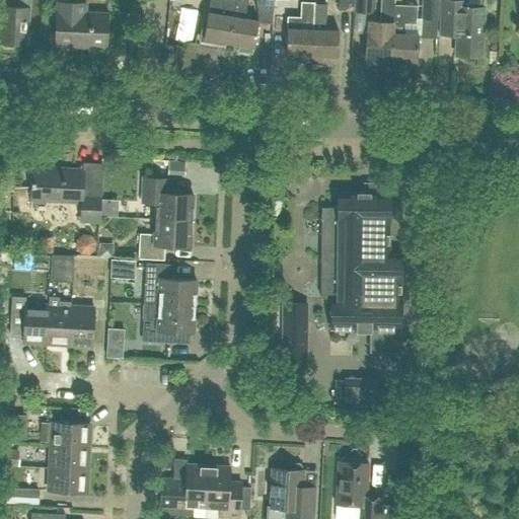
[(25,44),(28,6),(27,6),(27,0),(0,0),(0,5),(0,42),(3,46),(11,46),(14,43),(25,44)]
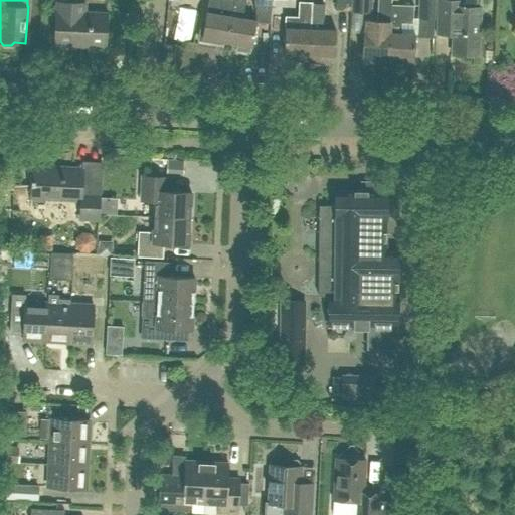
[(207,0),(206,12),(205,12),(204,20),(201,20),(197,40),(213,42),(213,40),(226,42),(233,0),(207,0)]
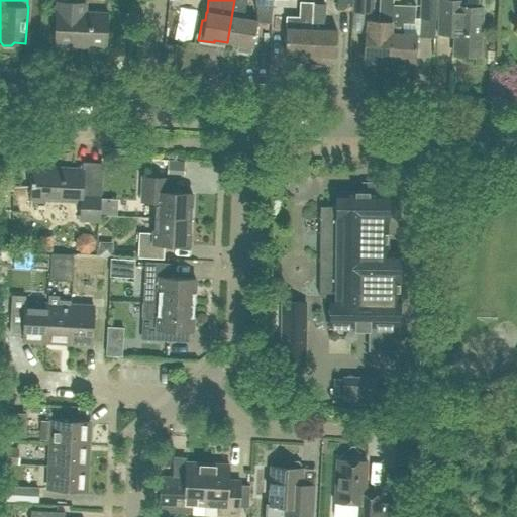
[(245,0),(234,0),(227,42),(237,43),(236,50),(249,53),(250,46),(252,46),(256,20),(243,18),(245,0)]
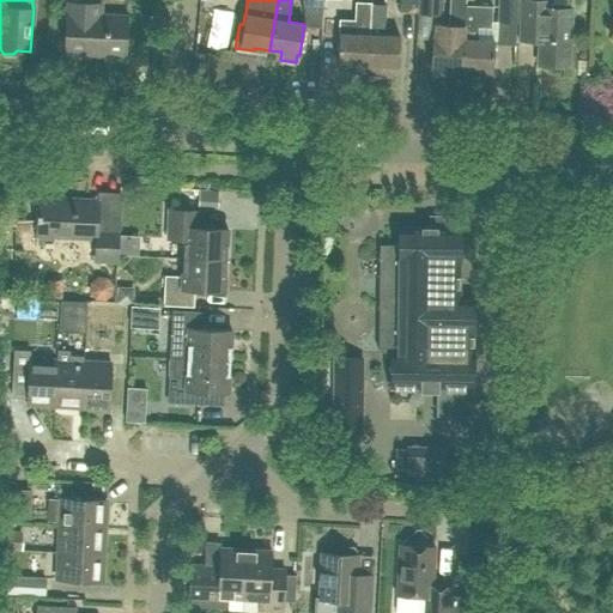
[(416,12),(416,0),(398,0),(396,11),(416,12)]
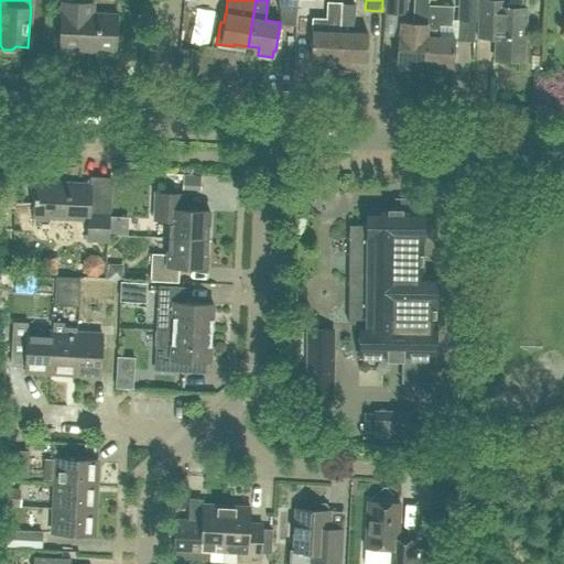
[(383,0),(383,14),(405,14),(407,14),(407,0),(383,0)]
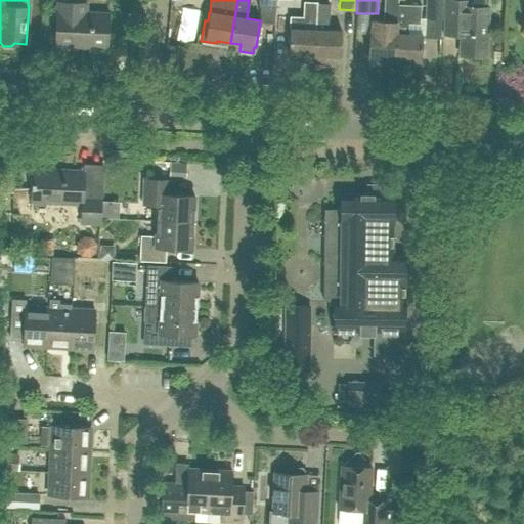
[(397,0),(383,0),(383,20),(369,20),(368,32),(367,58),(394,60),(397,0)]
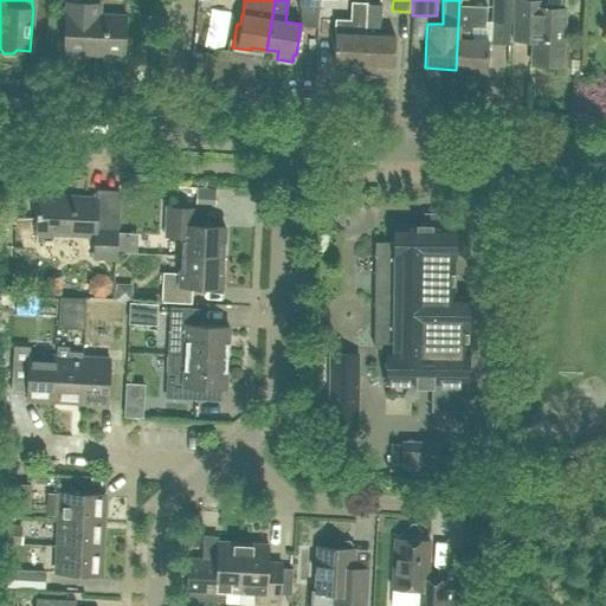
[(474,10),(471,10),(471,0),(459,0),(456,70),(487,71),(488,40),(472,39),(474,10)]
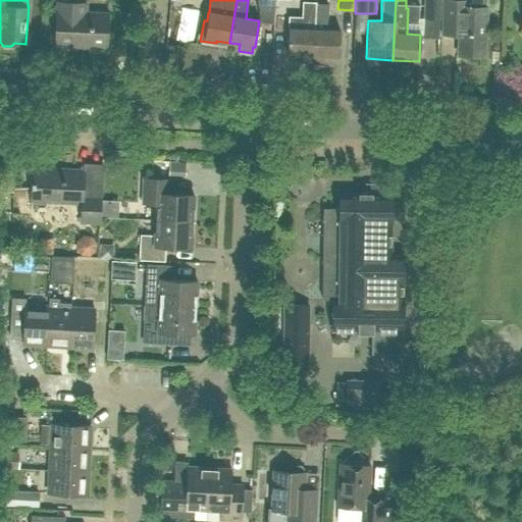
[(421,0),(421,9),(420,18),(438,19),(438,0),(421,0)]
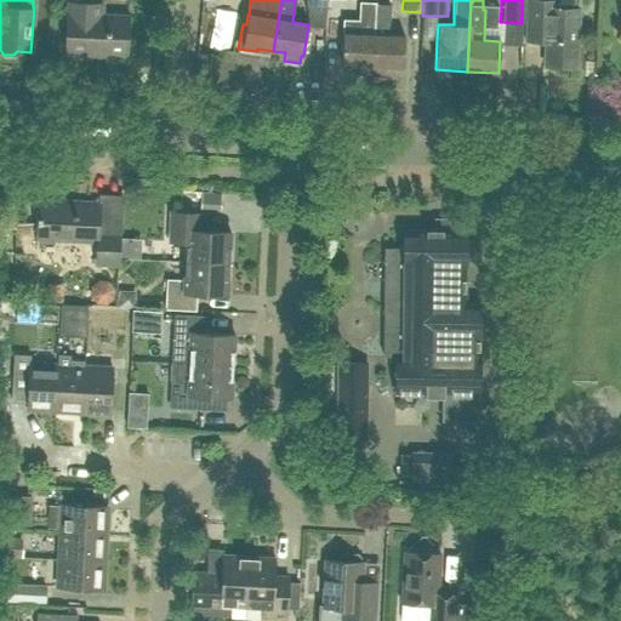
[(527,0),(525,40),(546,41),(545,64),(576,66),(579,7),(576,7),(576,1),(576,0),(527,0)]
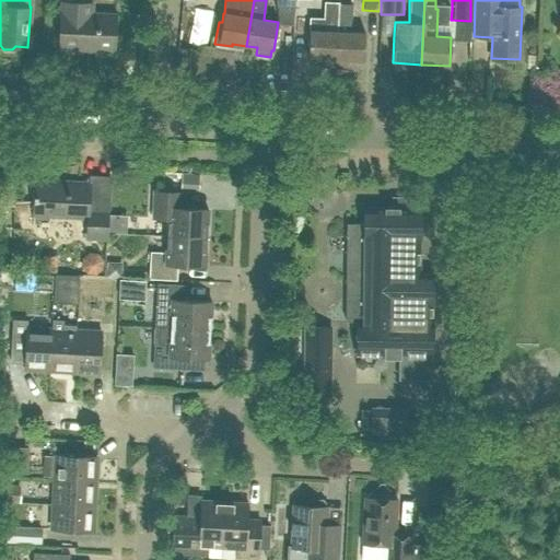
[(60,12),(58,48),(114,50),(115,14),(91,13),(92,2),(61,1),(60,12)]
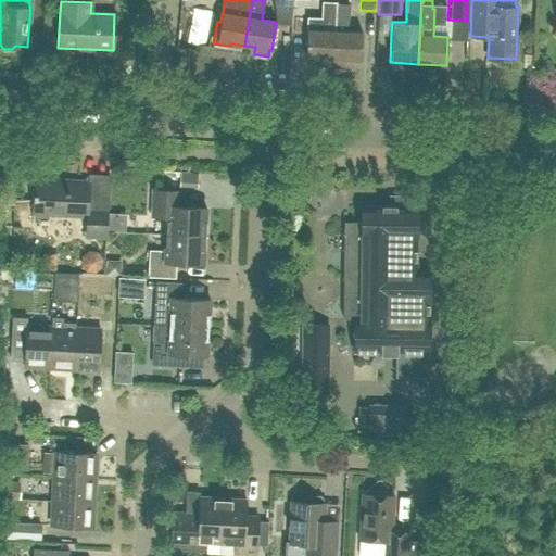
[(332,60),(336,3),(324,2),(323,19),(307,17),(305,59),(332,60)]
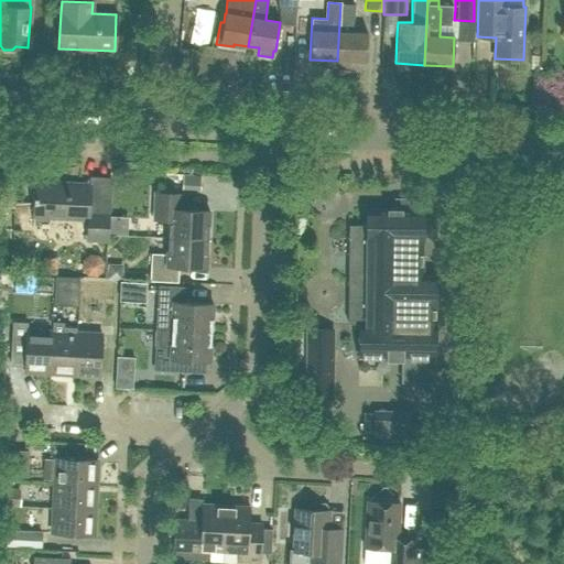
[(340,3),(337,61),(366,62),(367,33),(350,31),(351,21),(353,21),(354,3),(340,3)]
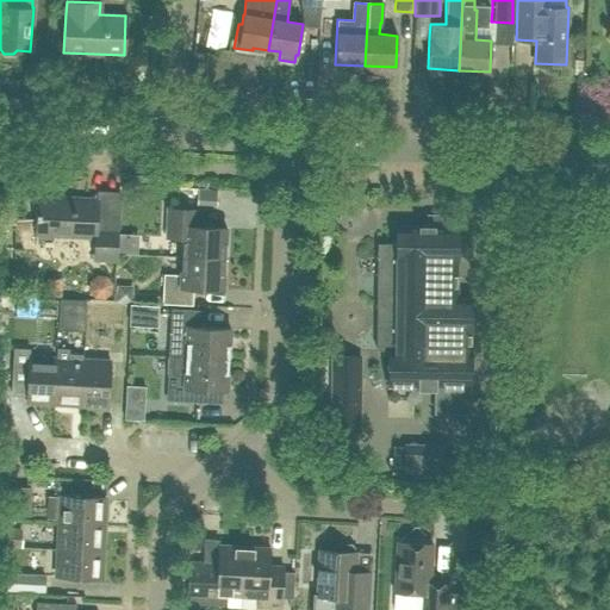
[(178,203),(192,204),(193,185),(179,185),(178,203)]
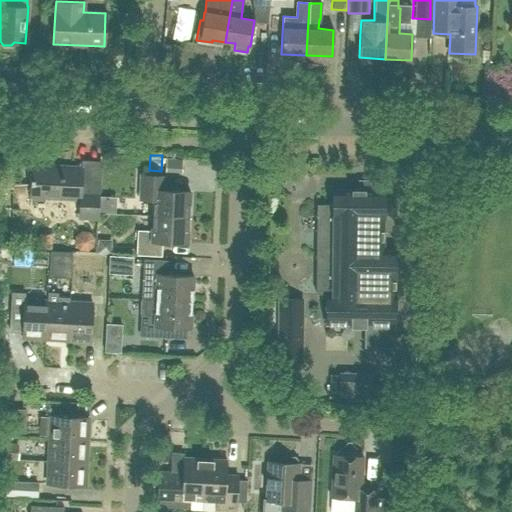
[(79,199),(78,217),(97,218),(99,193),(81,192),(82,166),(60,165),(60,167),(32,165),(32,178),(30,178),(29,197),(79,199)]
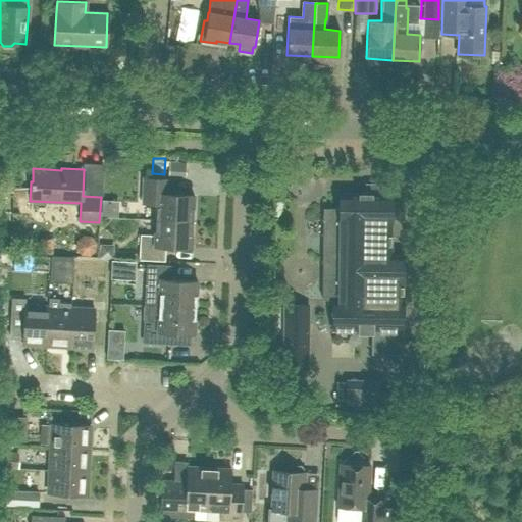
[(155,219),(192,221),(193,195),(167,194),(168,178),(143,177),(141,203),(156,203),(155,219)]
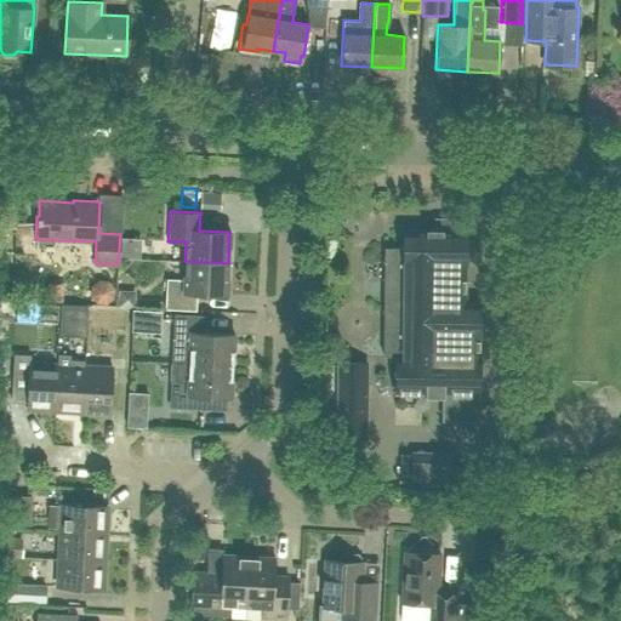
[(20,256),(21,227),(11,227),(10,256),(20,256)]
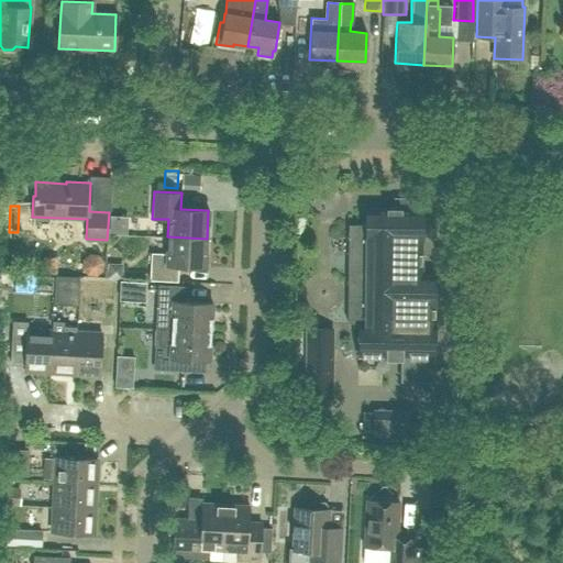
[(348,322),(357,322),(357,355),(433,355),(434,274),(421,274),(421,209),(366,208),(366,225),(349,225),(348,322)]
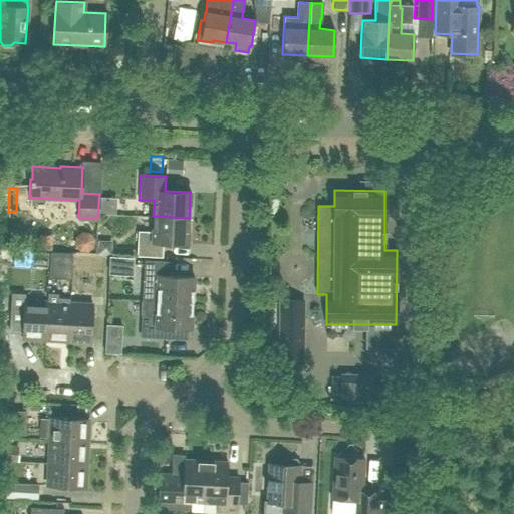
[(189,218),(153,216),(152,232),(138,231),(137,255),(162,256),(163,242),(187,243),(189,218)]
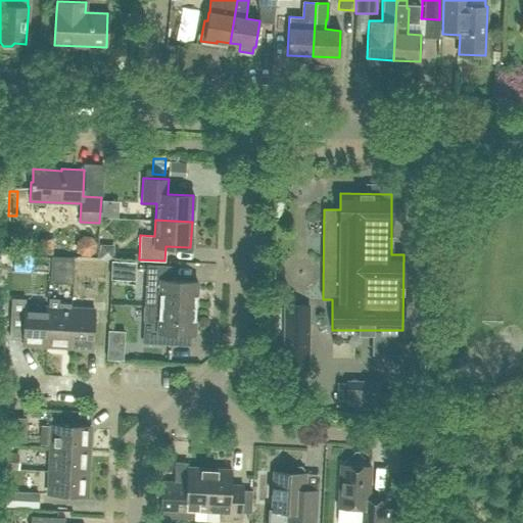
[(37,237),(31,252),(48,258),(53,243),(37,237)]
